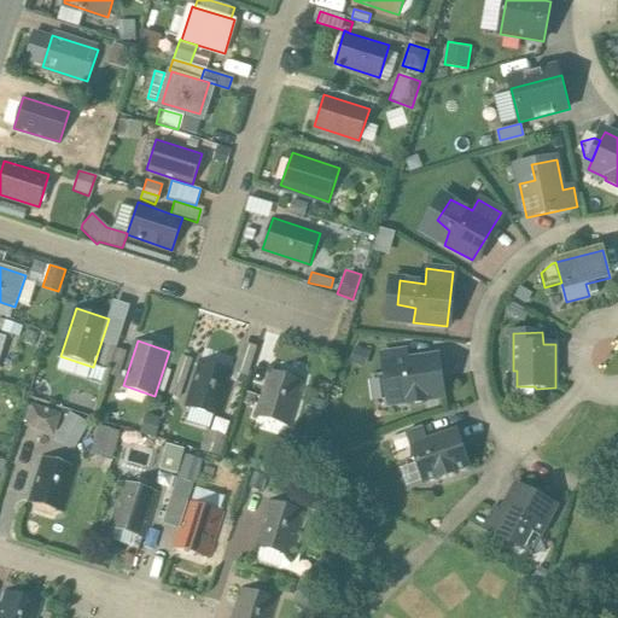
[(242,342),(233,372),(246,377),(256,347),(242,342)]
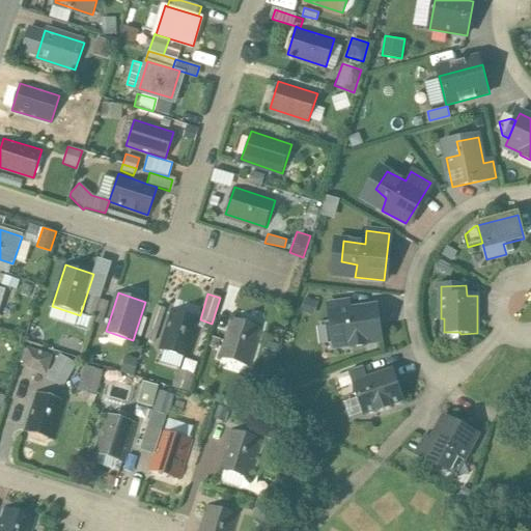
[(84,315),(94,318),(101,299),(90,296),(84,315)]
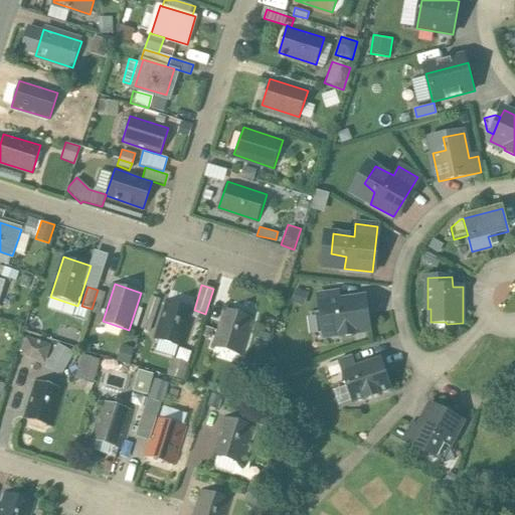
[(92,309),(91,312),(97,314),(105,292),(98,290),(92,309)]
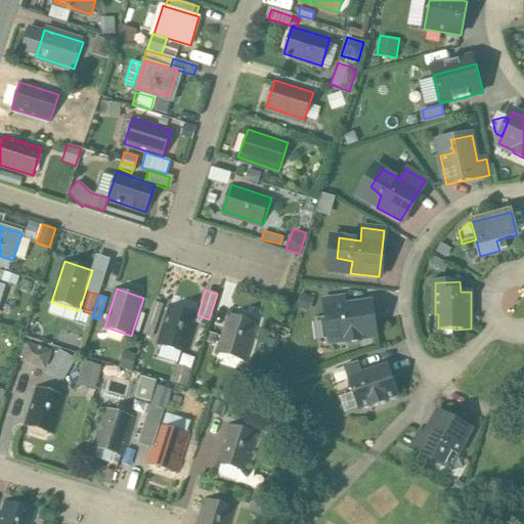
[(372,302),(345,306),(344,298),(328,301),(331,323),(329,324),(331,342),(347,340),(347,343),(361,341),(361,339),(377,337),(372,302)]
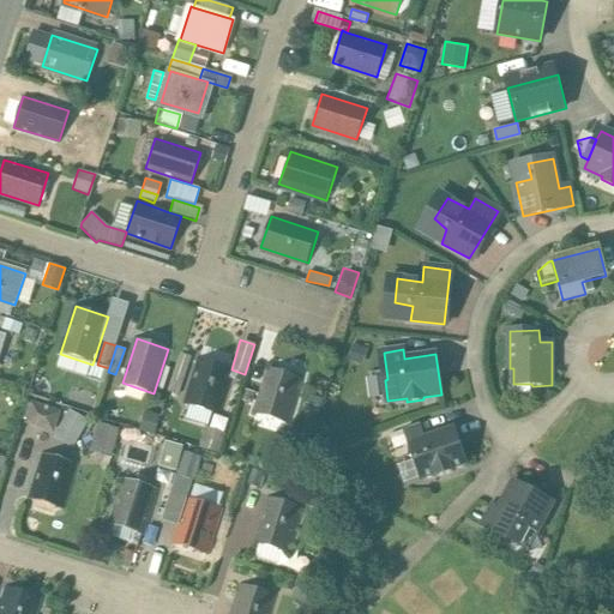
[(181,353),(169,392),(180,395),(192,356),(181,353)]
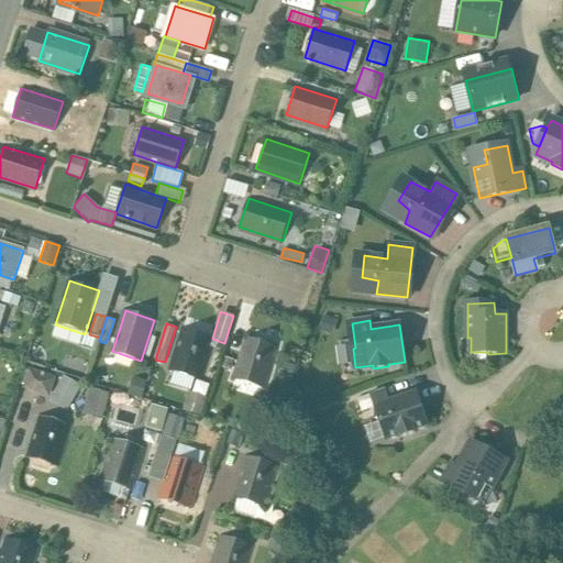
[(212,339),(183,330),(170,370),(200,378),(212,339)]
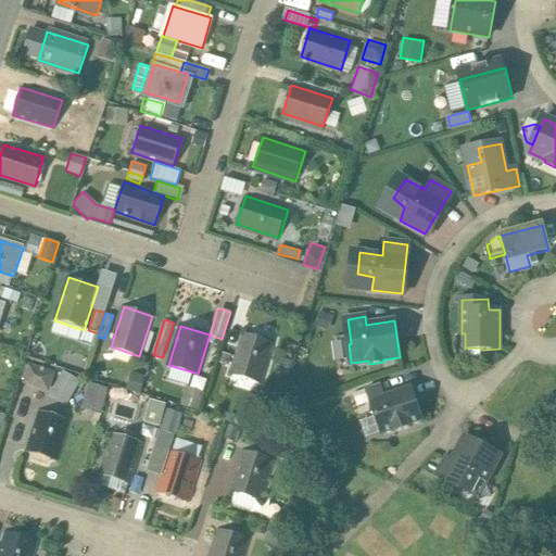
[(273,342),(243,332),(230,375),(260,383),(273,342)]
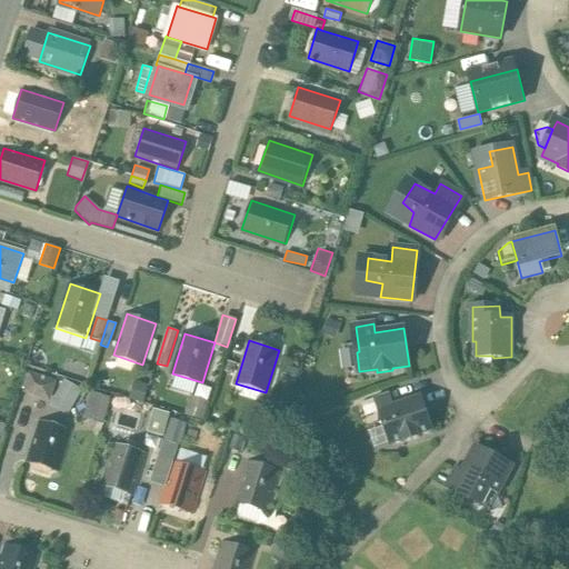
[(40,376),(39,379),(31,377),(27,391),(50,397),(53,383),(47,381),(48,378),(40,376)]
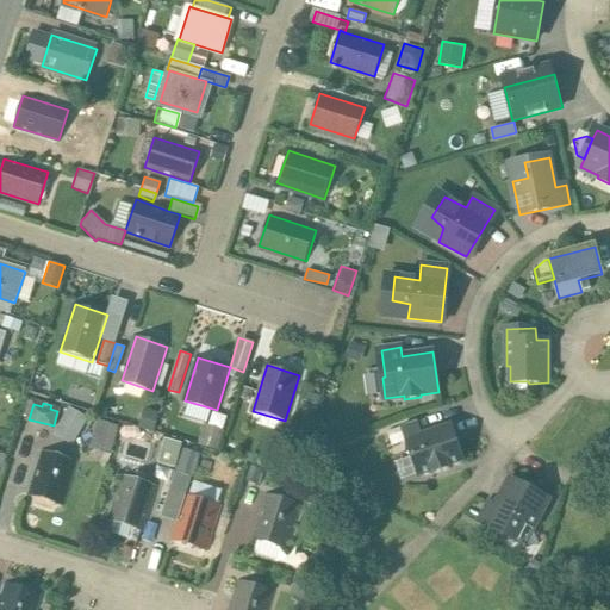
[(53,431),(72,442),(88,416),(68,405),(53,431)]
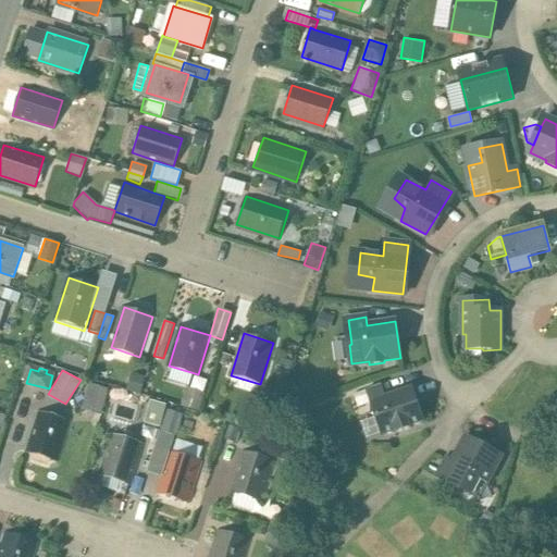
[(126,388),(139,393),(145,376),(132,372),(126,388)]
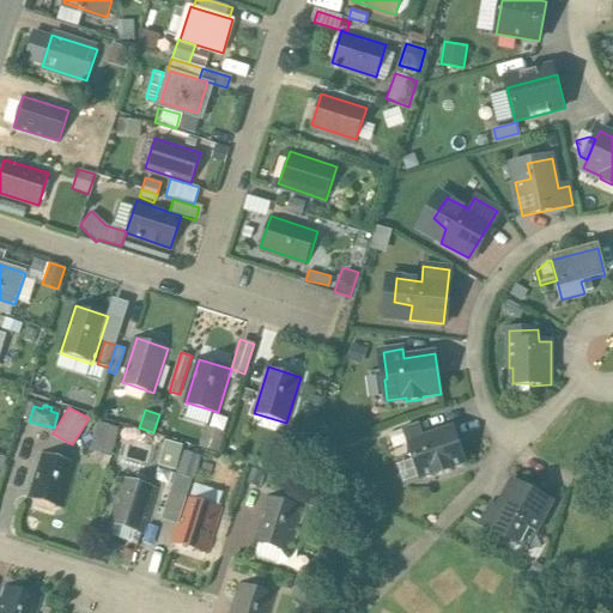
[(96,422),(87,449),(110,456),(119,429),(96,422)]
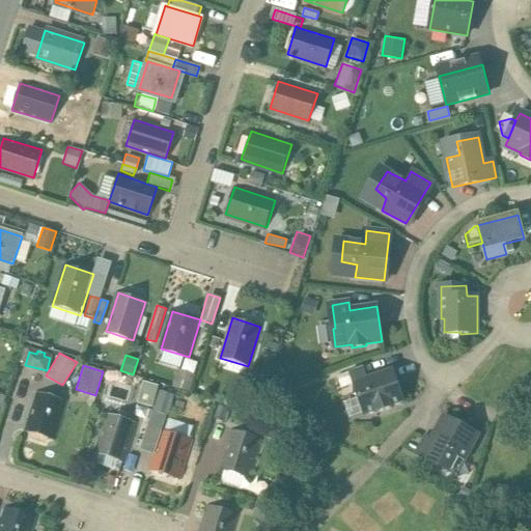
[(393,368),(354,382),(365,415),(404,401),(393,368)]
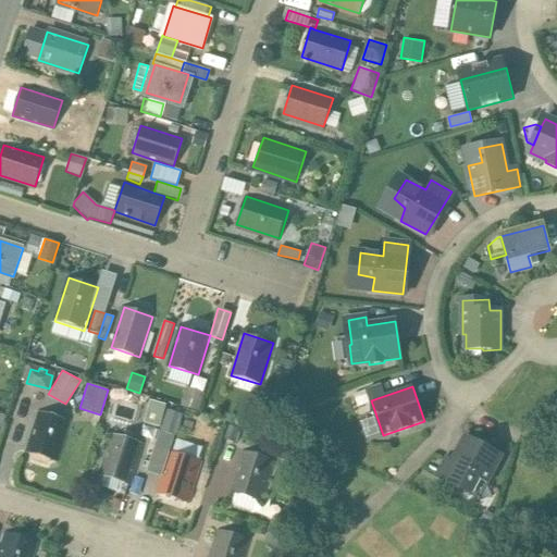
[(185,387),(180,406),(198,411),(205,393),(185,387)]
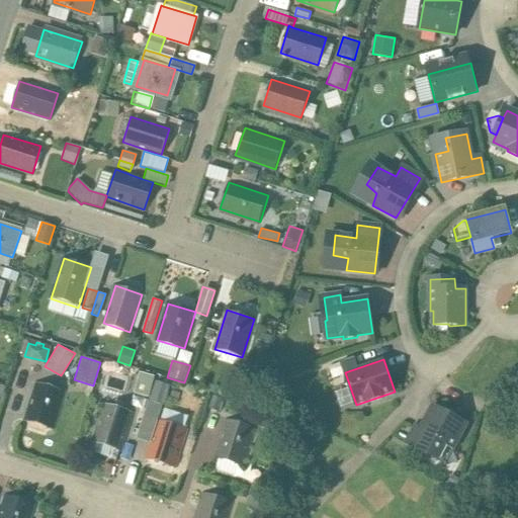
[(155,380),(149,401),(162,404),(167,384),(155,380)]
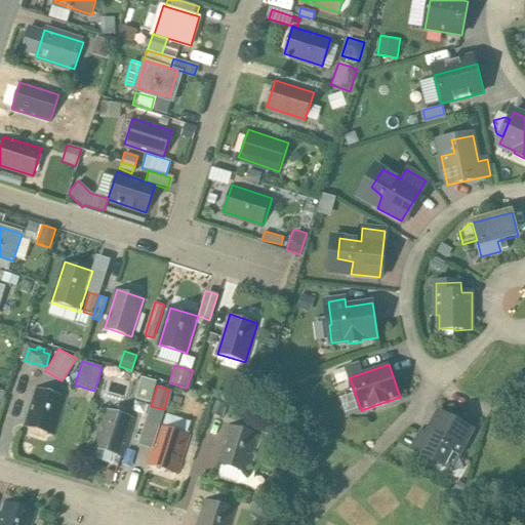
[(66,398),(38,388),(26,426),(53,435),(66,398)]
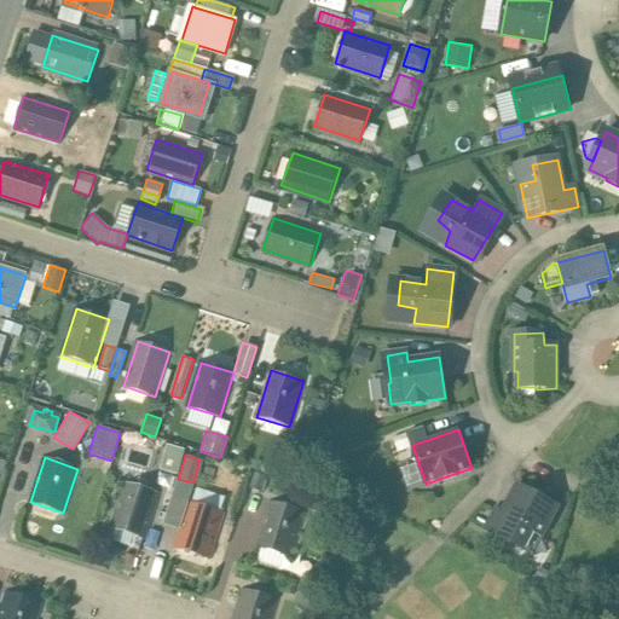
[(179,530),(187,502),(191,490),(194,482),(178,479),(163,525),(179,530)]
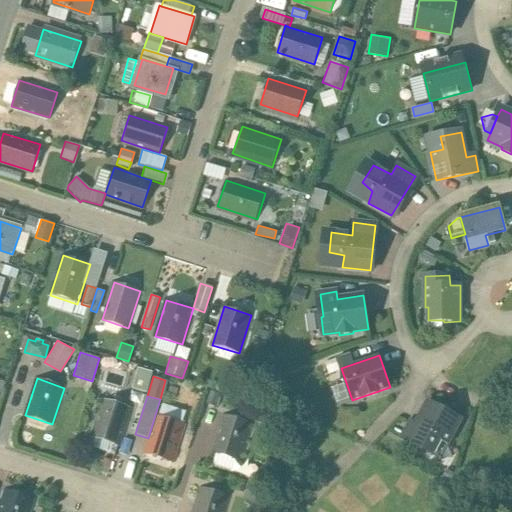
[(129,407),(104,399),(92,437),(118,445),(129,407)]
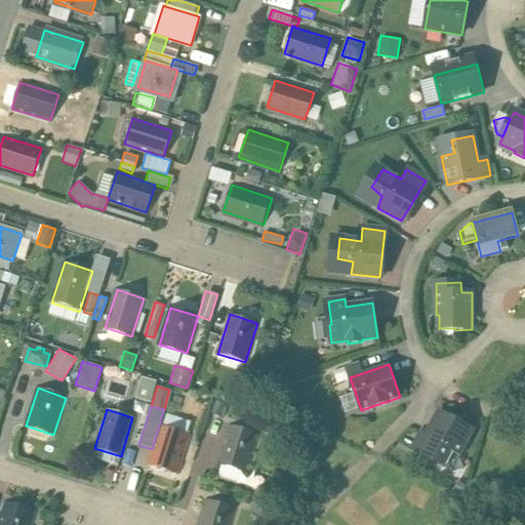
[(471,430),(440,413),(427,437),(420,434),(413,447),(434,457),(433,459),(451,470),(459,454),(457,453),(471,430)]
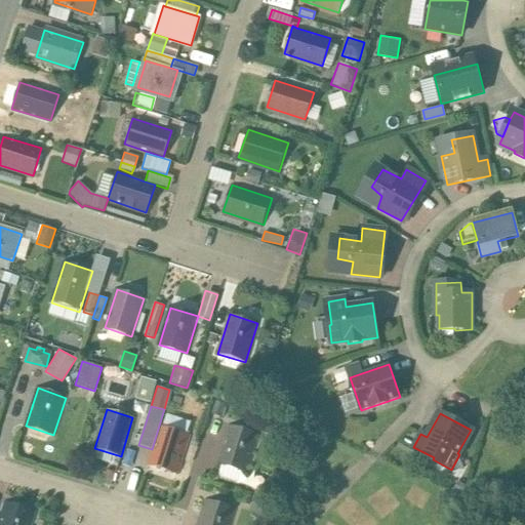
[(162,427),(187,435),(191,423),(162,415),(159,426),(162,427)]
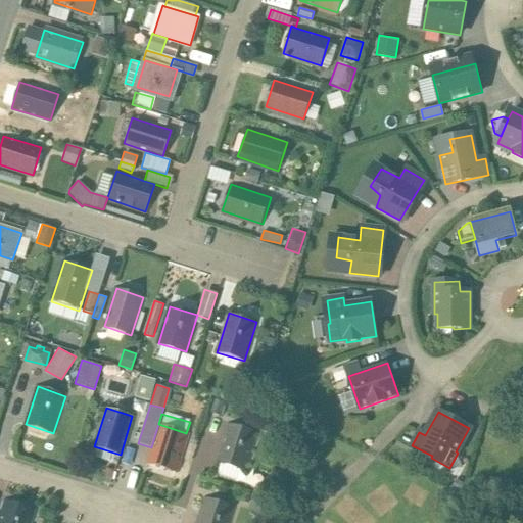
[(256,432),(228,423),(216,462),(244,471),(256,432)]
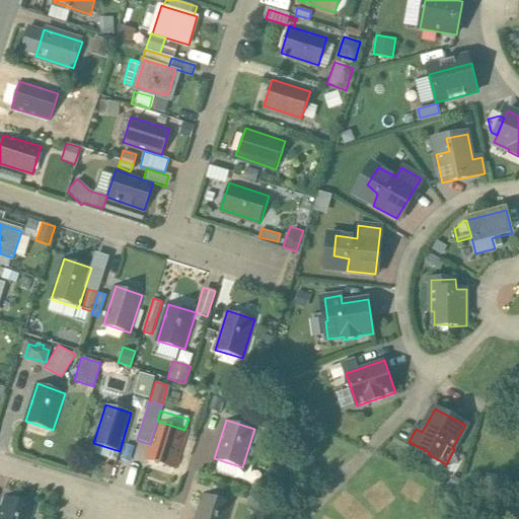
[(184,430),(160,422),(147,458),(174,467),(187,431),(184,430)]
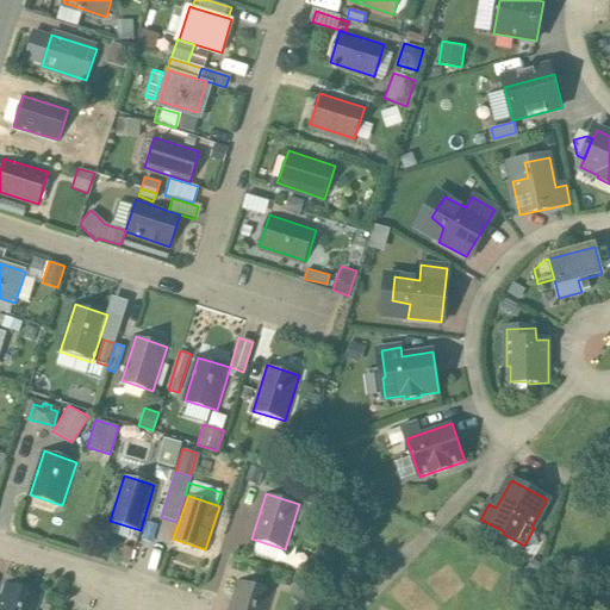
[(262,609),(269,590),(238,579),(228,609),(262,609)]
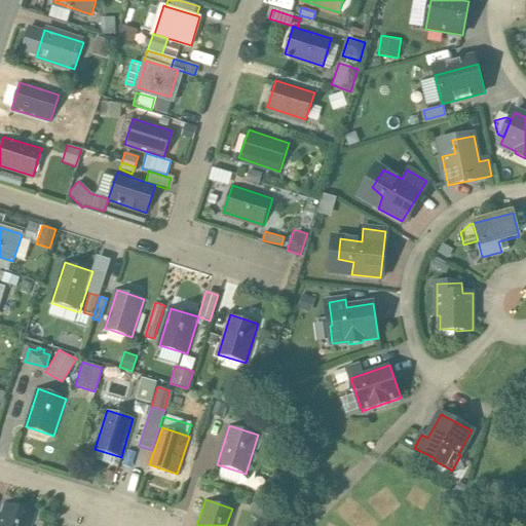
[(5,503),(0,521),(0,525),(28,525),(33,513),(5,503)]
